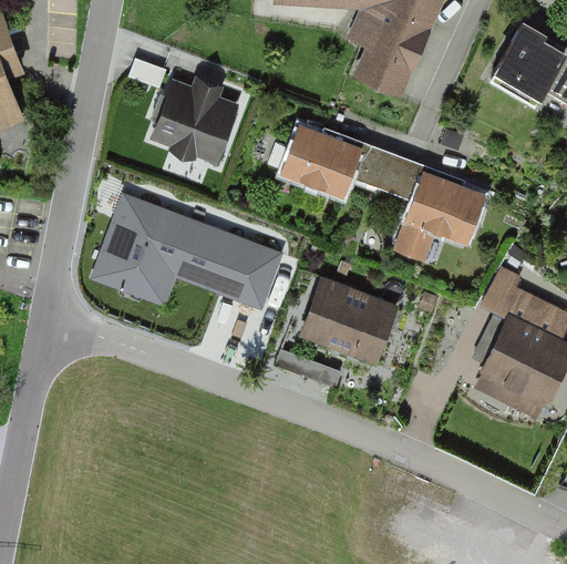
[(382,0),(351,75),(404,98),(444,0),(382,0)]
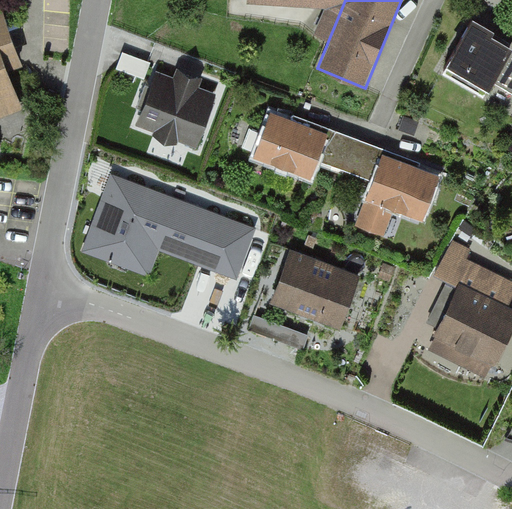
[(511,43),(471,18),(445,68),(491,91),(511,51),(511,43)]
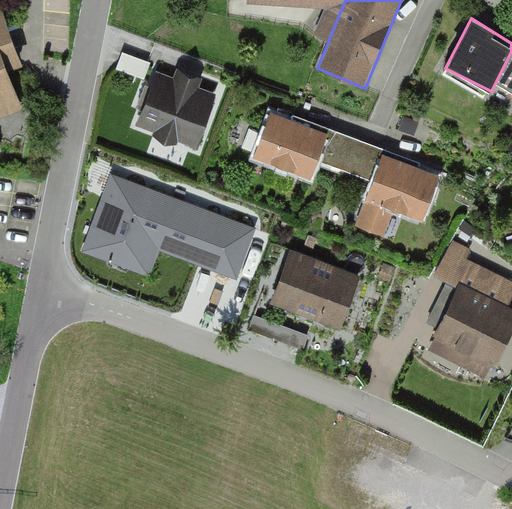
[(0,51),(0,117),(21,110),(0,51)]
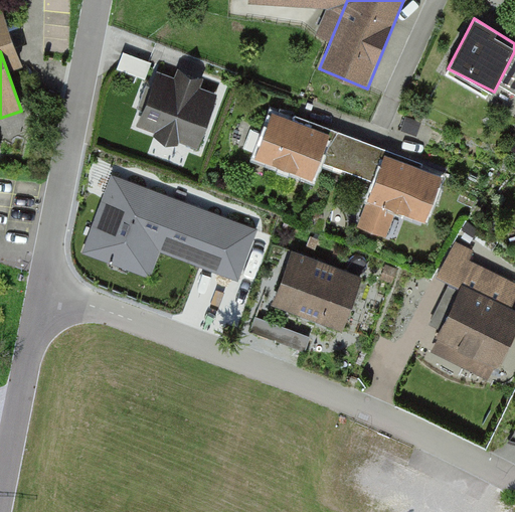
[(514,51),(500,80),(514,88),(514,51)]
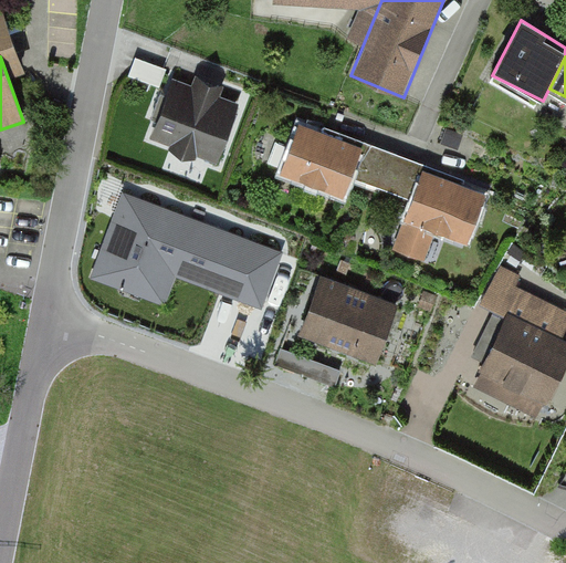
[(239,95),(168,74),(149,137),(220,158),(239,95)]
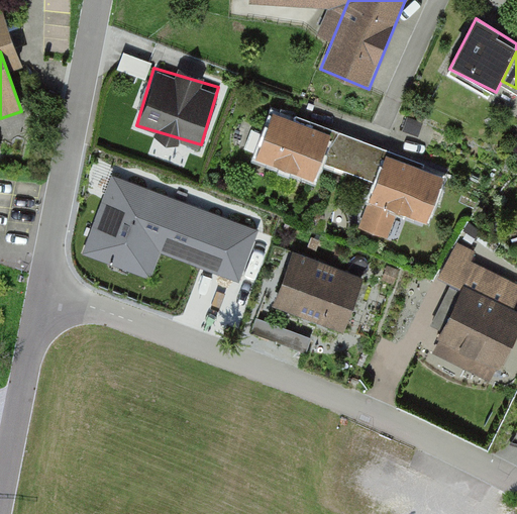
[(443,177),(276,113),(260,157),(313,178),(321,158),(380,179),(363,224),(387,233),(397,207),(428,219),(443,177)]
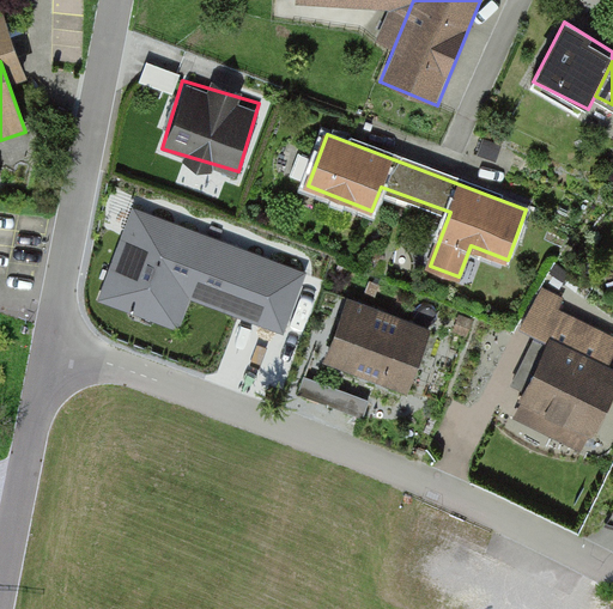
[(303,273),(137,211),(104,296),(178,324),(189,294),(283,329),(303,273)]
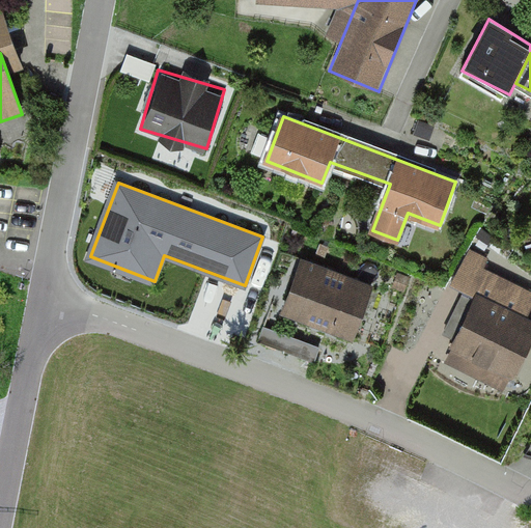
[(455,282),(479,295),(448,359),(506,387),(530,335),(530,323),(524,320),(530,304),(530,292),(483,269),(488,257),(471,249),(455,282)]
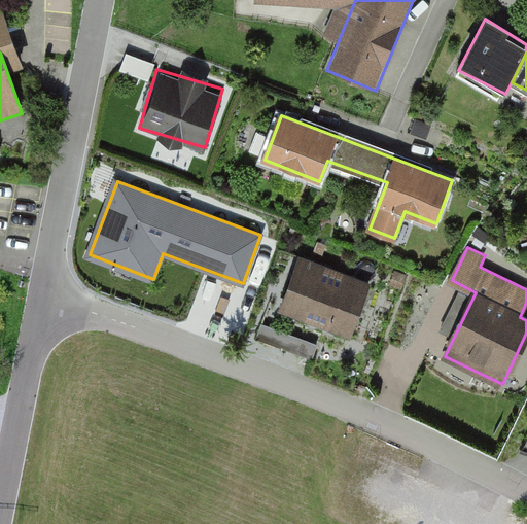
[(365,276),(295,252),(277,306),(347,329),(365,276)]
